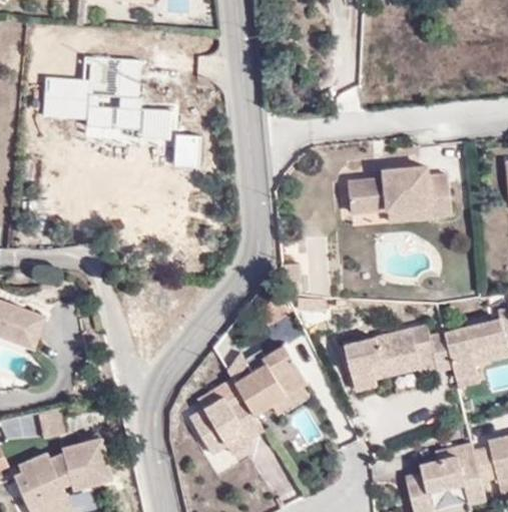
[(71,122),(71,142),(169,145),(170,101),(147,100),(148,80),(135,80),(136,57),(78,55),(77,74),(39,73),(37,121),(71,122)]
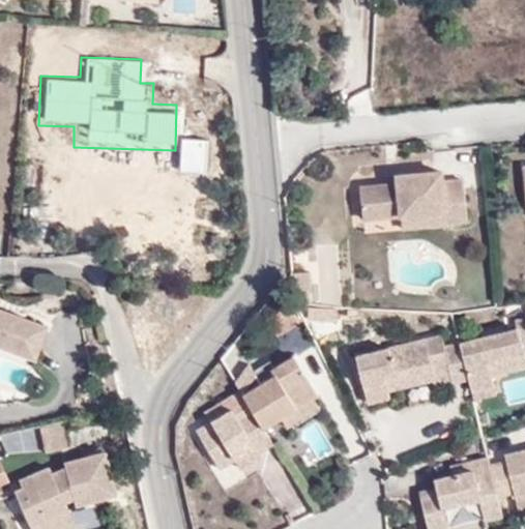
[(199,166),(199,140),(177,140),(177,166),(199,166)]
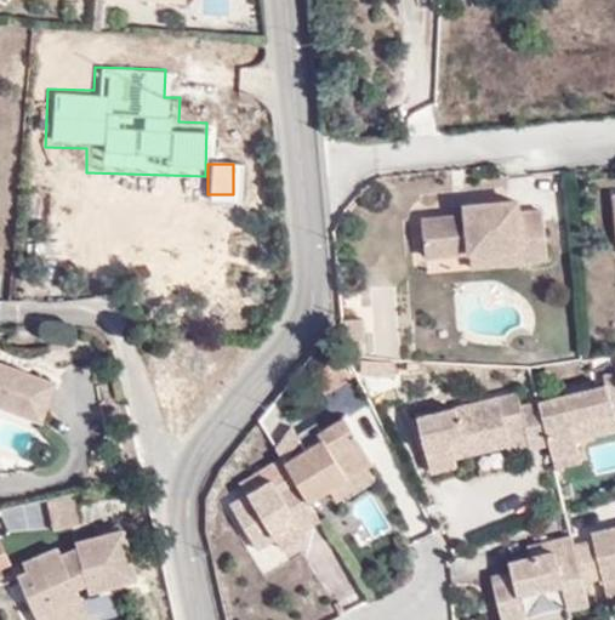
[(423,268),(468,265),(518,259),(519,272),(545,269),(541,220),(514,222),(513,209),(465,215),(465,225),(420,231),(423,268)]
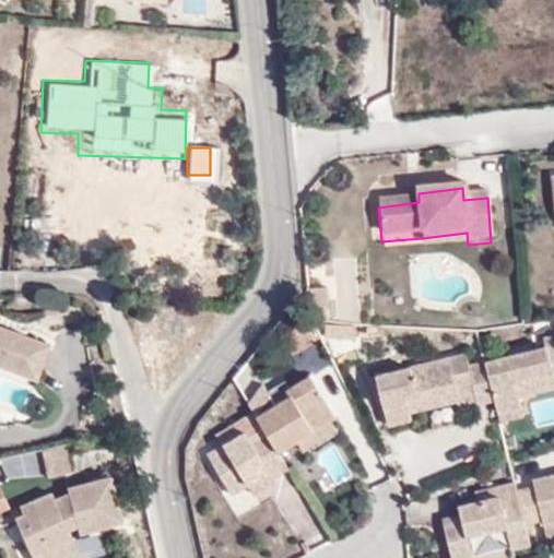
[(422,238),(423,250),(468,245),(467,233),(422,238)]
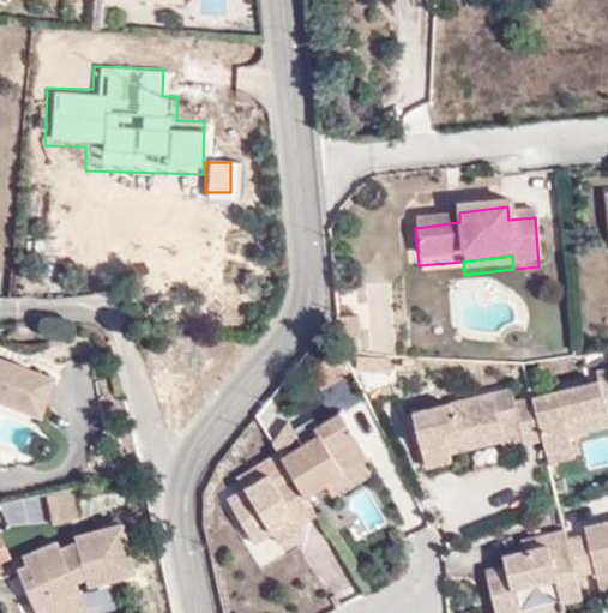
[(0,402),(34,414),(47,377),(0,360),(0,402)]
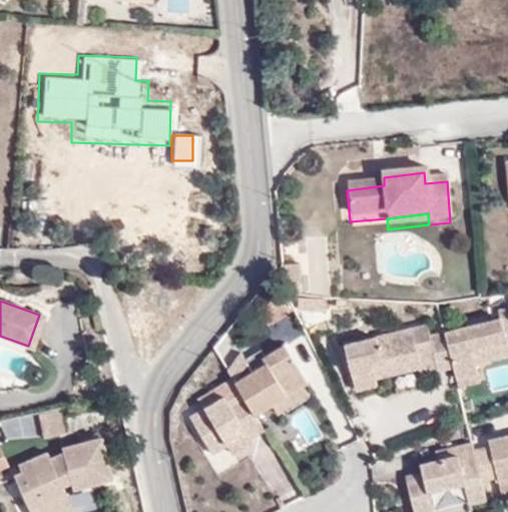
[(501,319),(507,317),(507,307),(499,309),(501,319)]
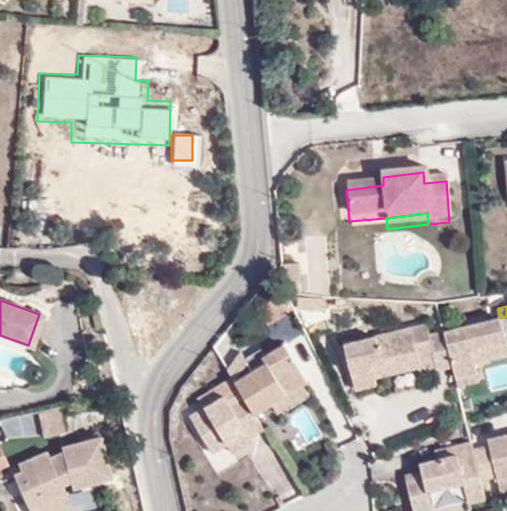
[(433,354),(436,371),(452,368),(456,387),(480,382),(476,363),(506,355),(506,347),(504,336),(506,335),(506,316),(500,318),(430,335),(427,324),(343,342),(355,389),(375,385),(373,376),(372,369),(433,354)]
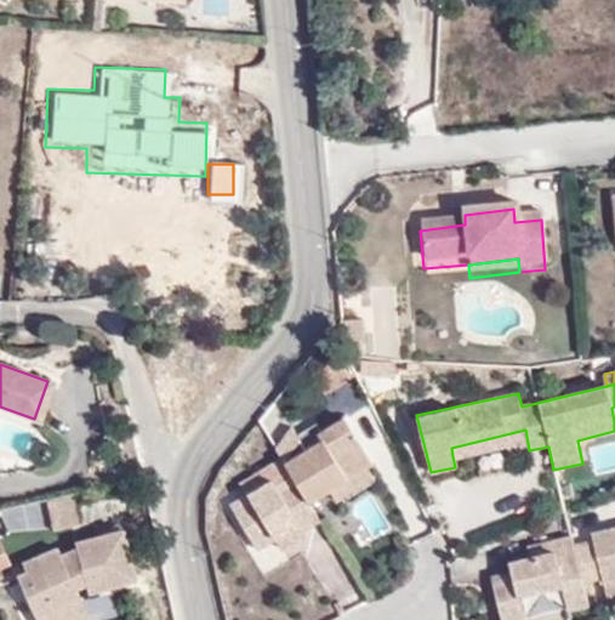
[(286,459),(292,470),(250,494),(231,506),(257,547),(278,535),(300,522),(306,527),(319,518),(311,501),(329,489),(370,464),(375,460),(346,414),(319,431),(323,437),(286,459)]
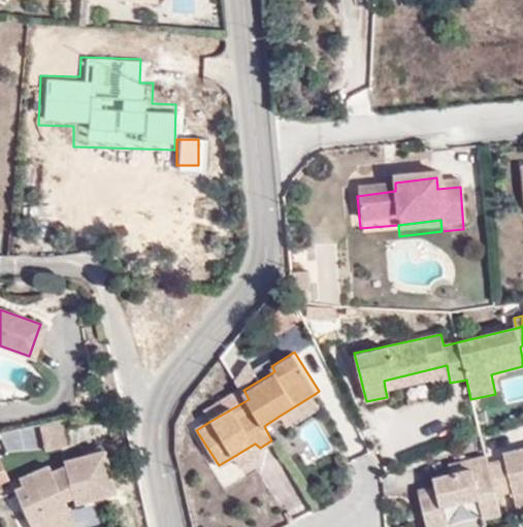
[(434,377),(435,386),(450,383),(447,365),(384,381),(385,388),(434,377)]
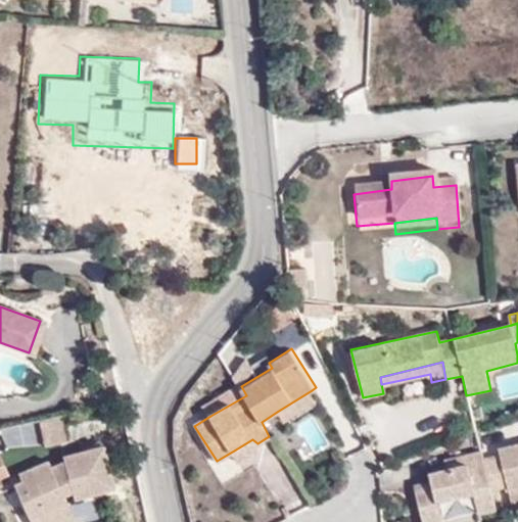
[(204,404),(210,416),(246,395),(241,386),(239,382),(204,404)]
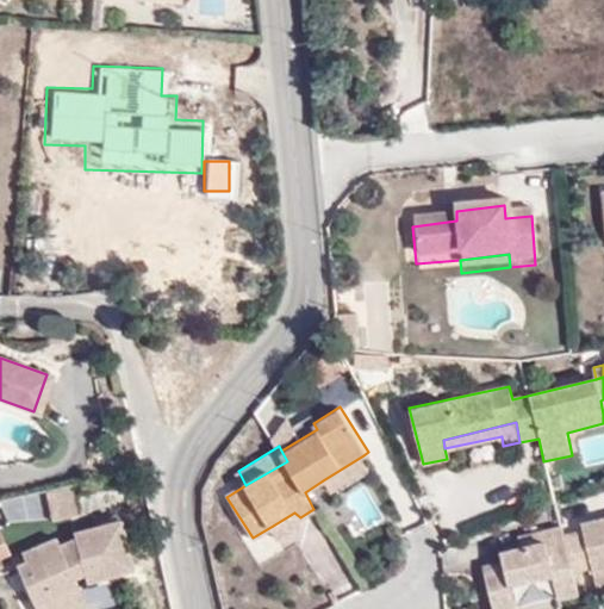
[(368,467),(363,455),(323,480),(330,491),(368,467)]
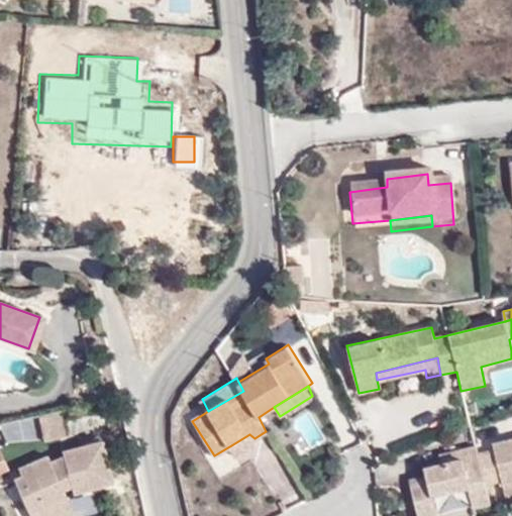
[(287,420),(302,448),(320,438),(305,410),(287,420)]
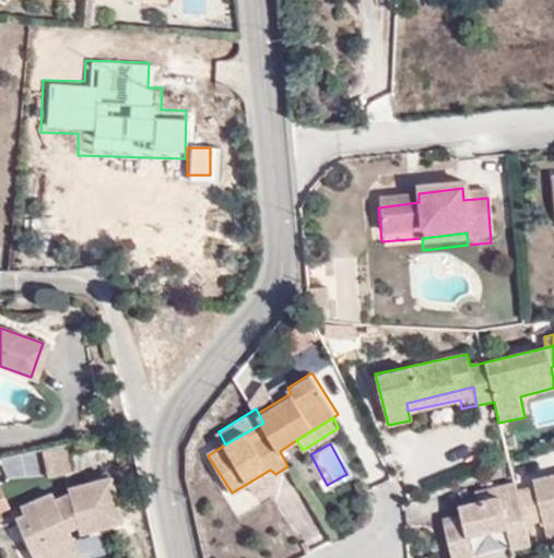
[(62,472),(58,444),(35,451),(40,475),(62,472)]
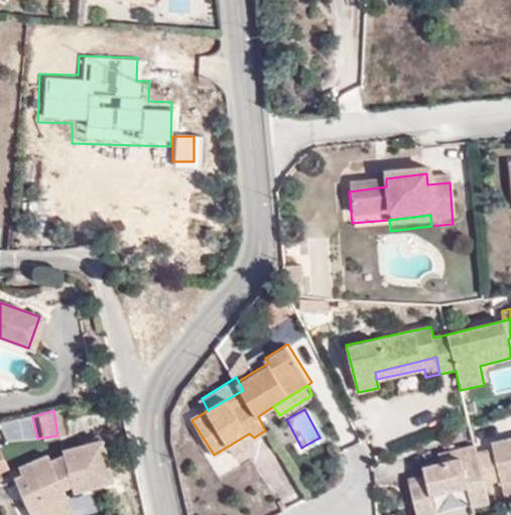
[(254,437),(249,433),(231,444),(236,456),(257,443),(254,437)]
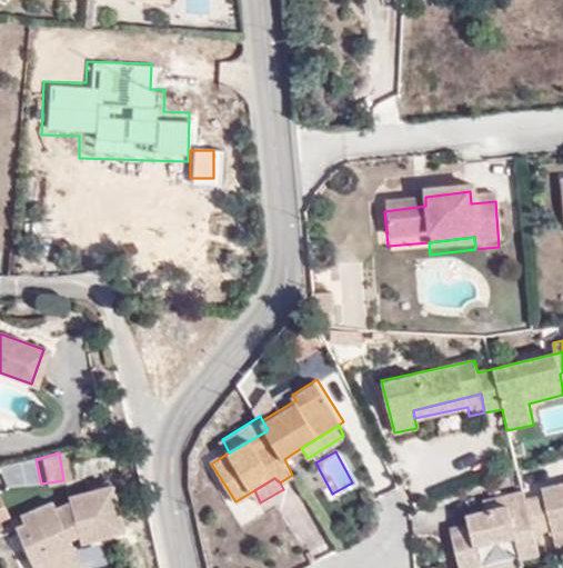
[(9,528),(29,567),(47,567),(71,557),(64,539),(73,535),(76,540),(119,530),(108,485),(63,495),(64,499),(51,507),(47,500),(18,514),(20,520),(9,528)]
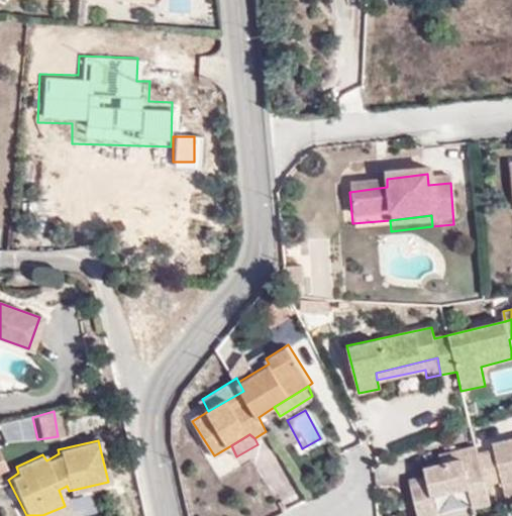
[(506,507),(511,505),(511,441),(492,445),(493,451),(477,454),(476,449),(442,455),(444,463),(424,468),(425,476),(406,480),(414,515),(436,515),(431,495),(466,489),(471,508),(489,506),(485,485),(500,482),(506,507)]
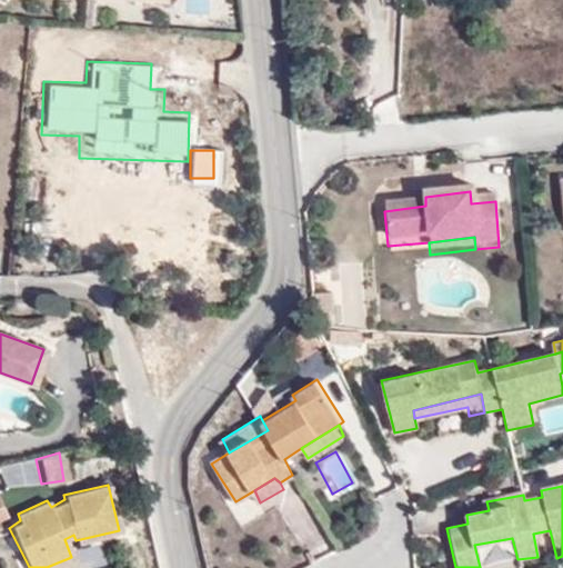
[(71,557),(47,567),(76,567),(71,557)]
